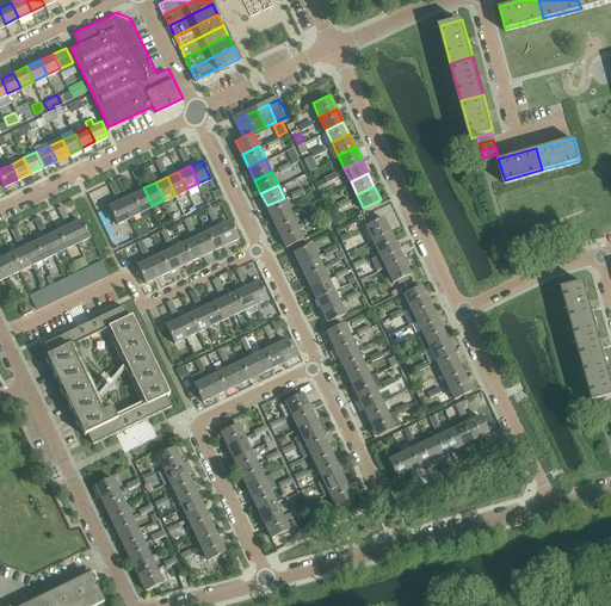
[(143,187),(133,193),(141,211),(152,205),(143,187)]
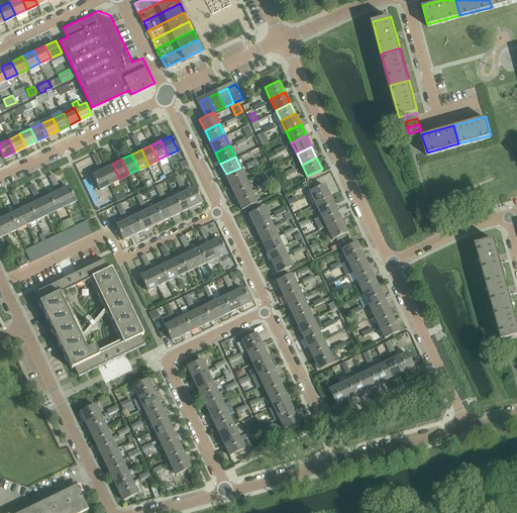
[(112,164),(102,169),(109,183),(119,179),(112,164)]
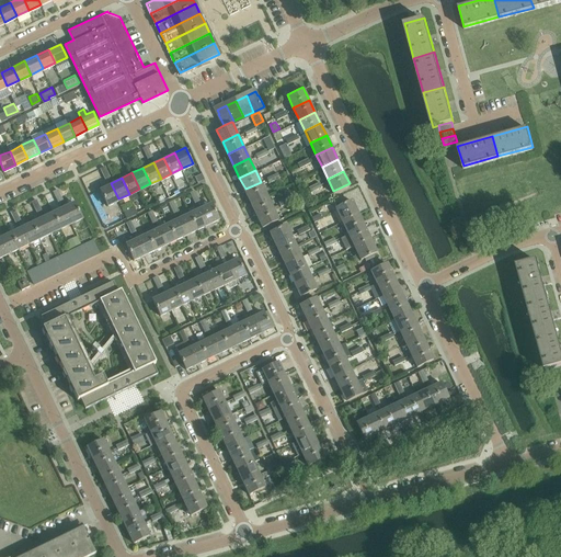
[(261,182),(245,189),(251,201),(266,193),(261,182)]
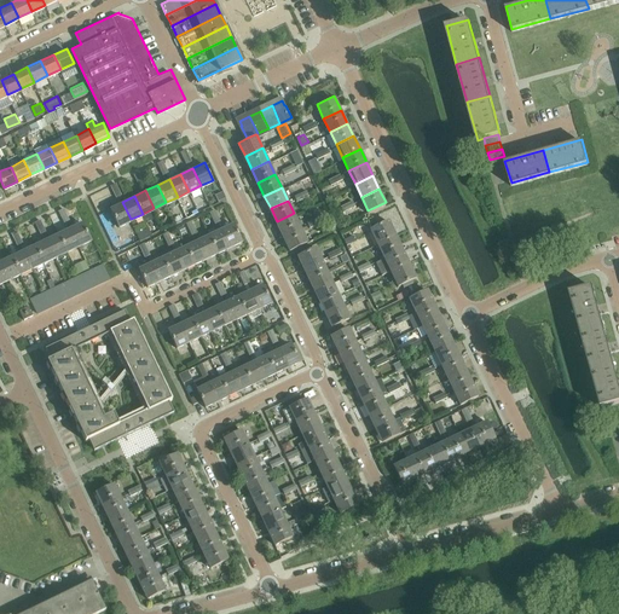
[(131,219),(122,202),(110,208),(119,225),(131,219)]
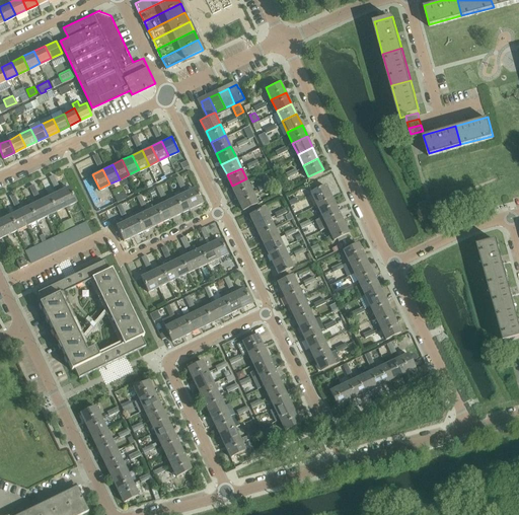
[(246,178),(232,186),(237,197),(251,190),(246,178)]
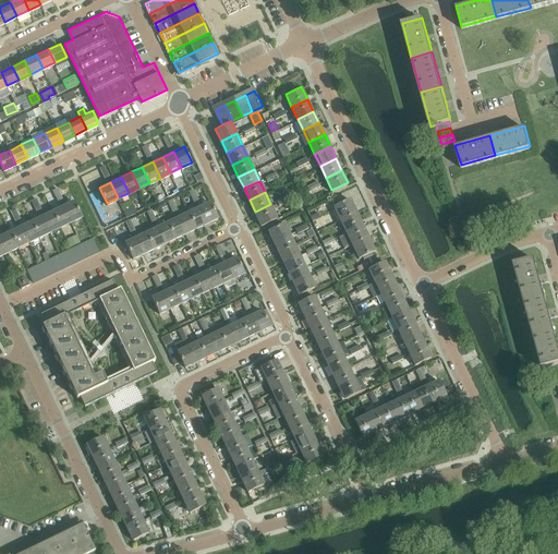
[(334,205),(340,218),(356,212),(350,197),(346,199),(344,196),(337,200),(338,203),(334,205)]
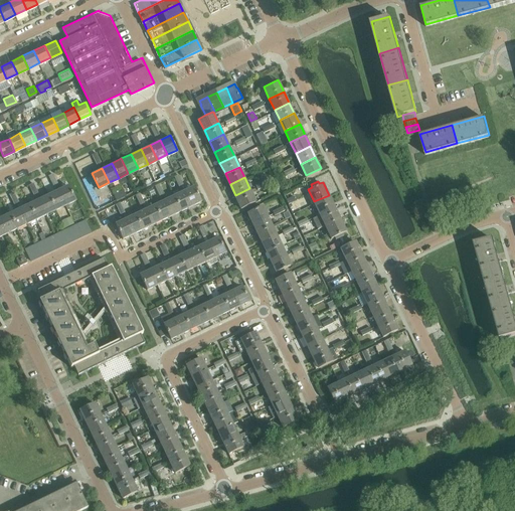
[(68,184),(58,188),(65,203),(75,198),(68,184)]
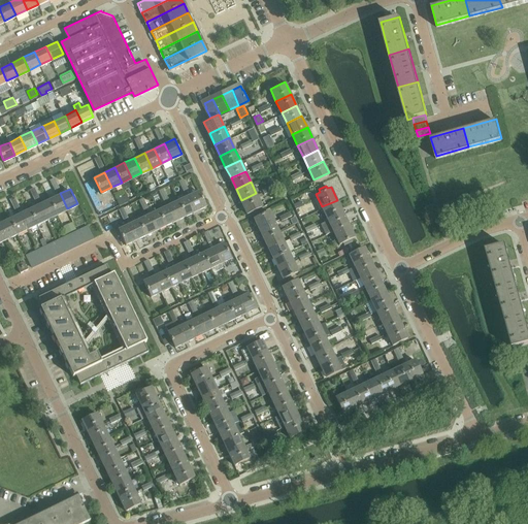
[(199,190),(189,194),(196,209),(206,204),(199,190)]
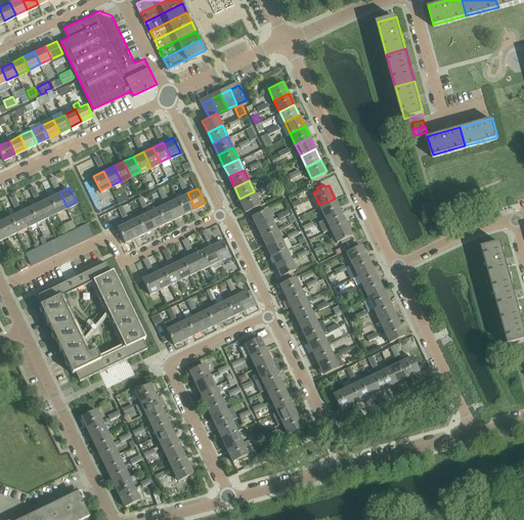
[(59,191),(49,197),(56,211),(67,207),(59,191)]
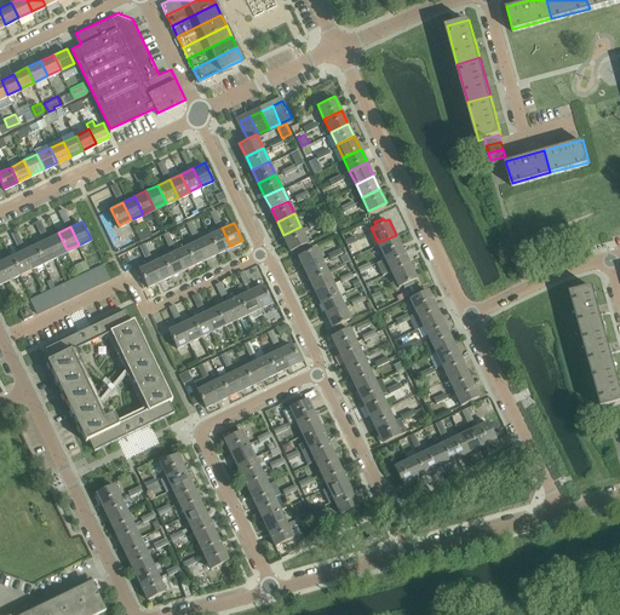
[(300,226),(283,235),(290,248),(308,241),(300,226)]
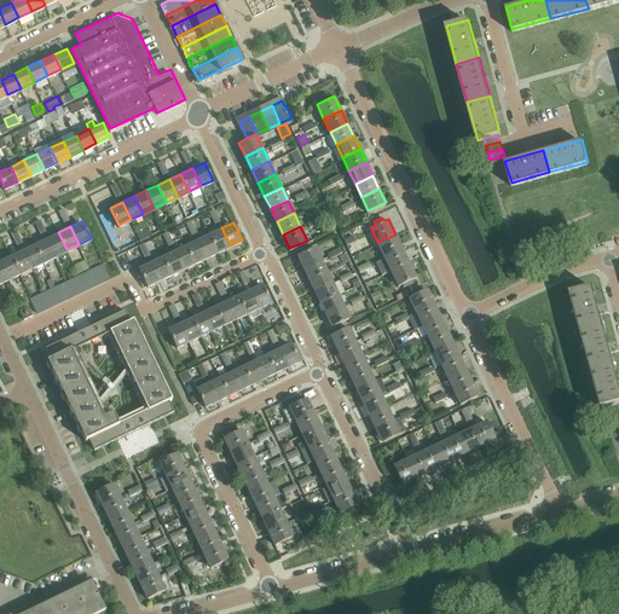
[(221,227),(209,233),(218,250),(230,245),(221,227)]
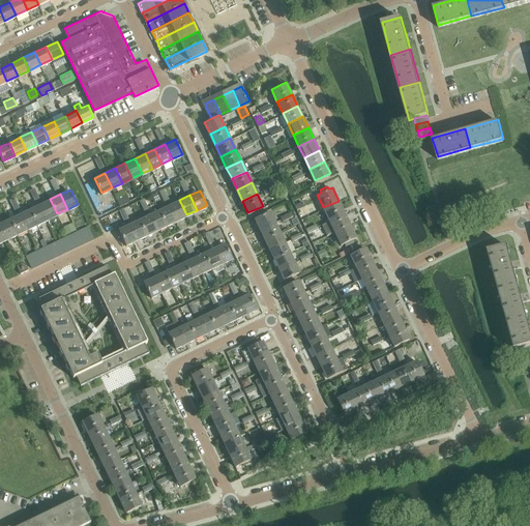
[(50,199),(40,204),(48,218),(57,213),(50,199)]
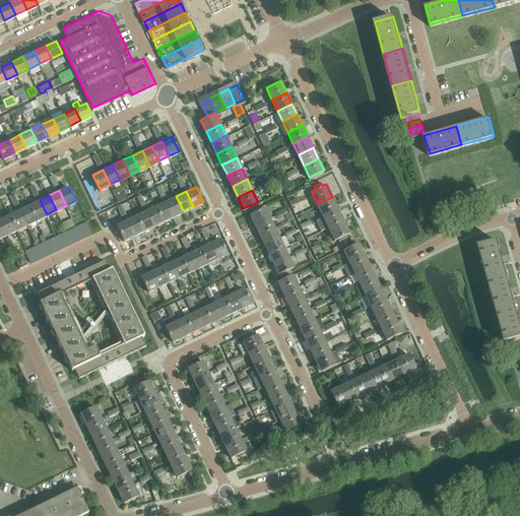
[(176,196),(167,201),(173,215),(183,210),(176,196)]
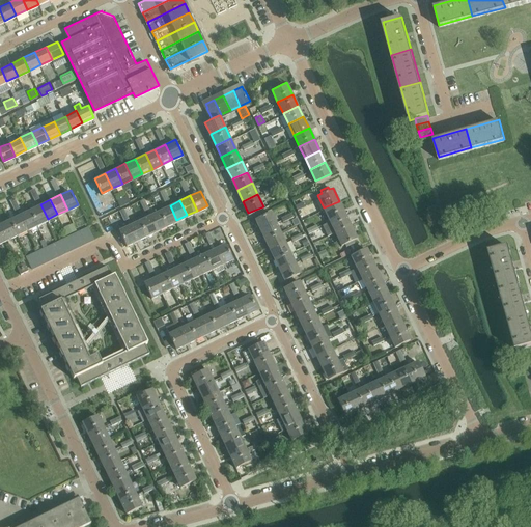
[(297,209),(305,204),(303,200),(295,203),(297,209)]
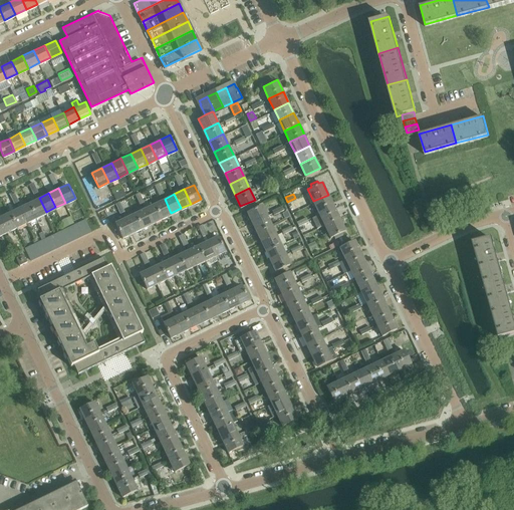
[(328,195),(313,201),(319,212),(333,205),(328,195)]
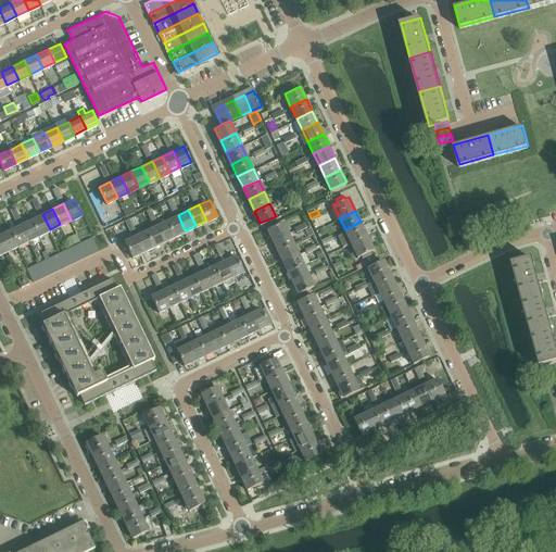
[(42,214),(32,218),(39,235),(50,229),(42,214)]
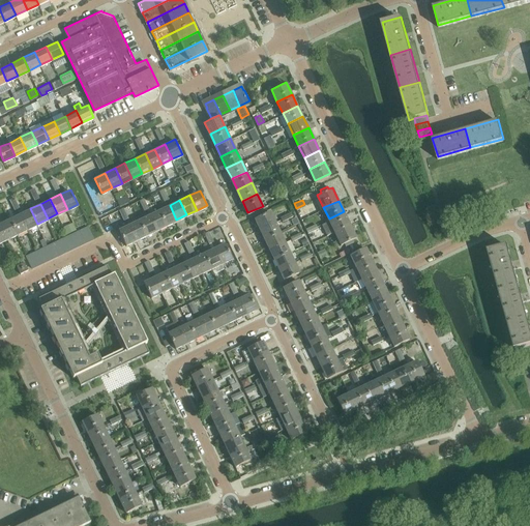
[(170,205),(159,209),(167,225),(176,220),(170,205)]
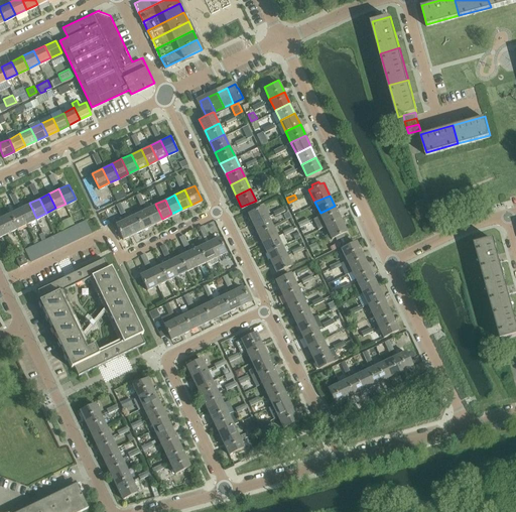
[(29,203),(19,208),(26,222),(36,218),(29,203)]
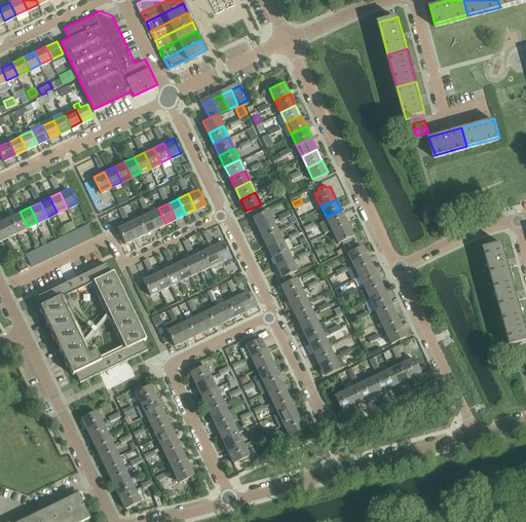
[(158,208),(148,213),(155,227),(165,223),(158,208)]
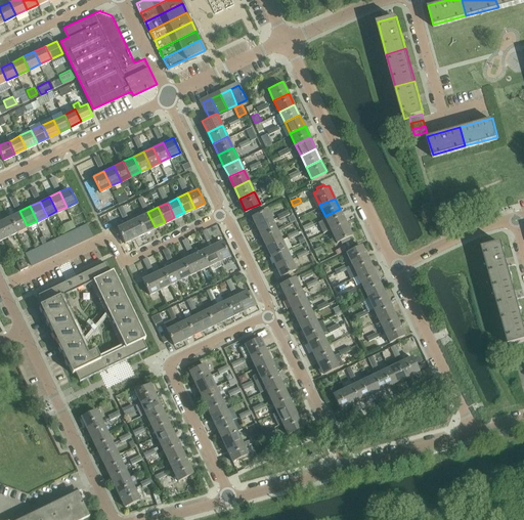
[(252,215),(257,225),(271,218),(266,208),(252,215)]
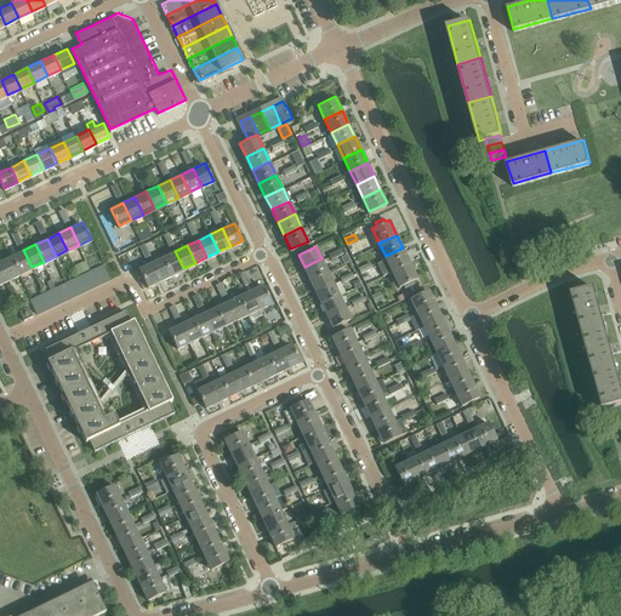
[(403,247),(386,256),(392,269),(409,261),(403,247)]
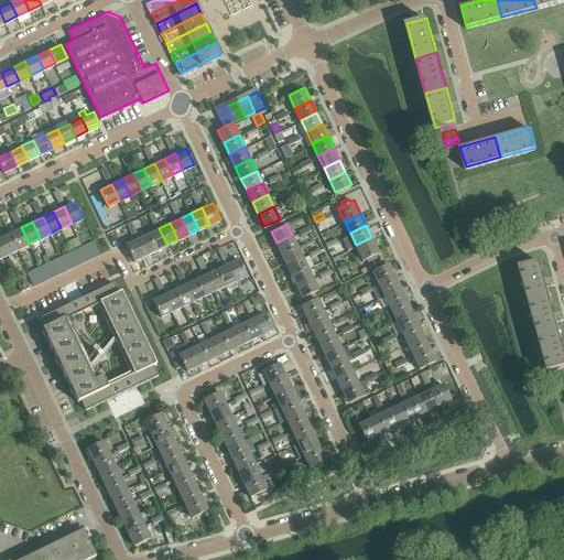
[(21,227),(11,233),(19,248),(29,243),(21,227)]
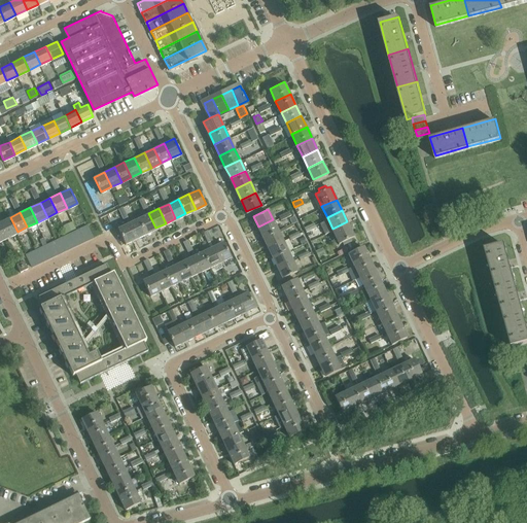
[(148,213),(139,217),(145,233),(155,228),(148,213)]
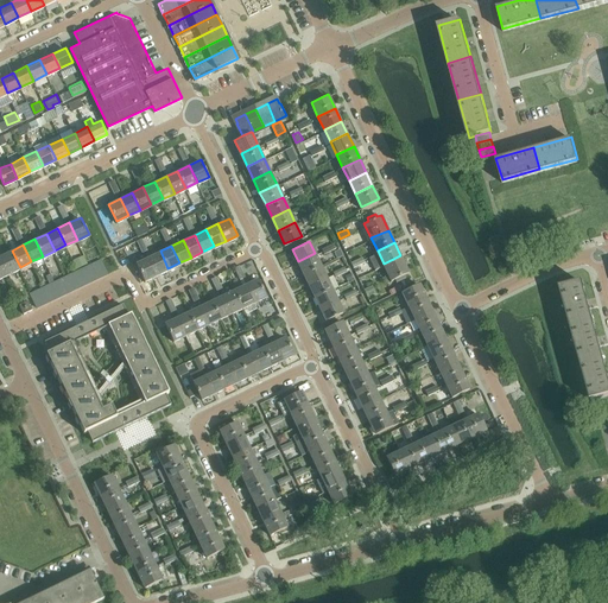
[(12,251),(0,255),(8,273),(20,267),(12,251)]
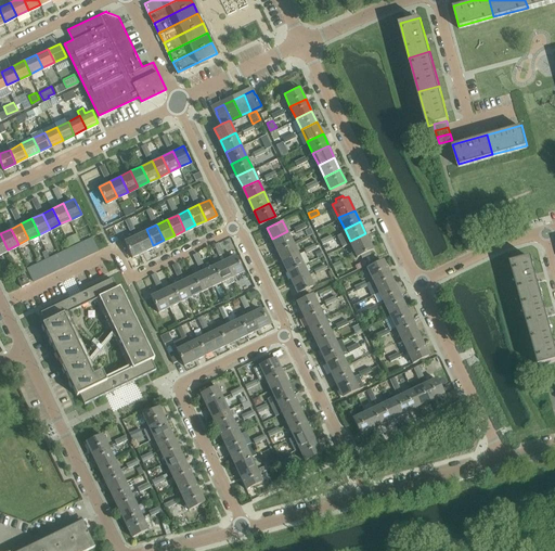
[(146,229),(136,234),(143,250),(153,245),(146,229)]
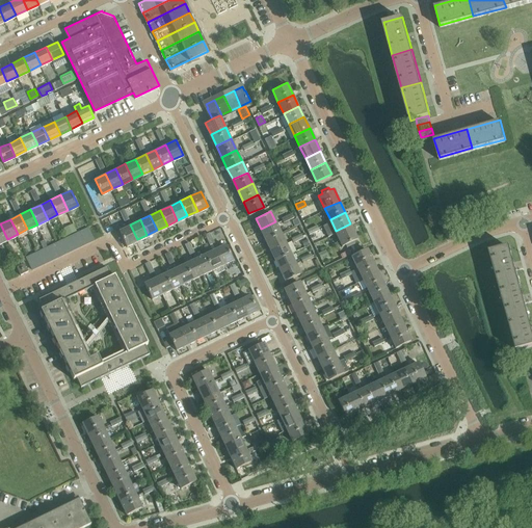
[(275,221),(261,229),(266,239),(281,232),(275,221)]
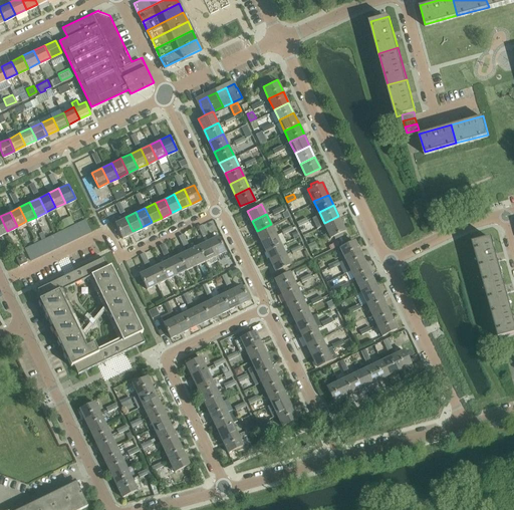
[(338,216),(324,223),(330,236),(333,234),(335,237),(342,233),(341,231),(344,229),(338,216)]
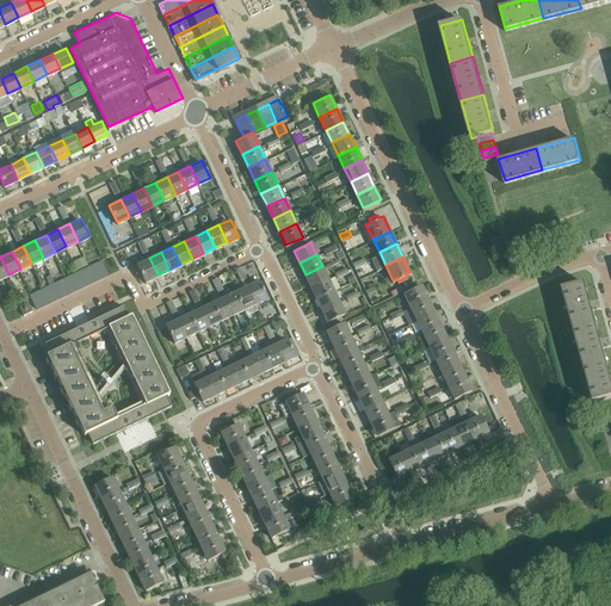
[(158,274),(149,258),(137,264),(146,280),(158,274)]
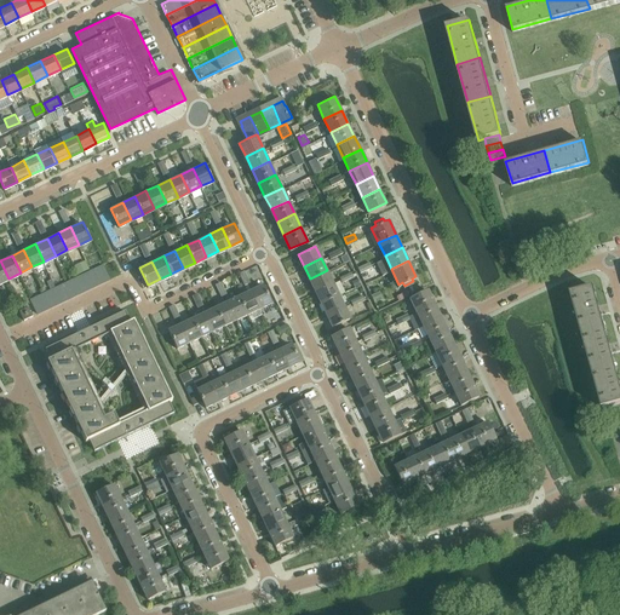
[(103,263),(95,266),(102,281),(109,277),(103,263)]
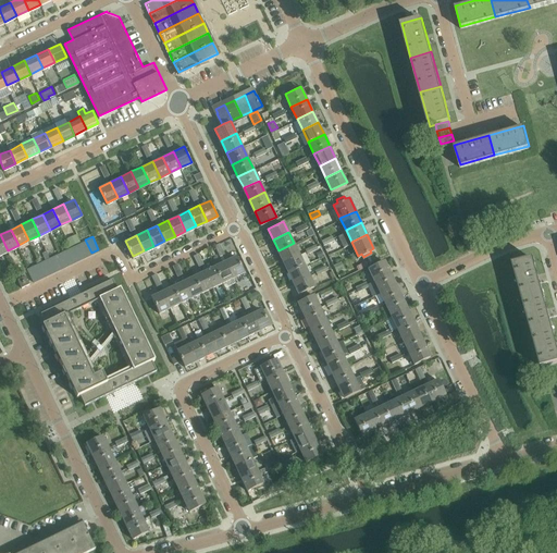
[(85,240),(78,243),(85,255),(91,253),(85,240)]
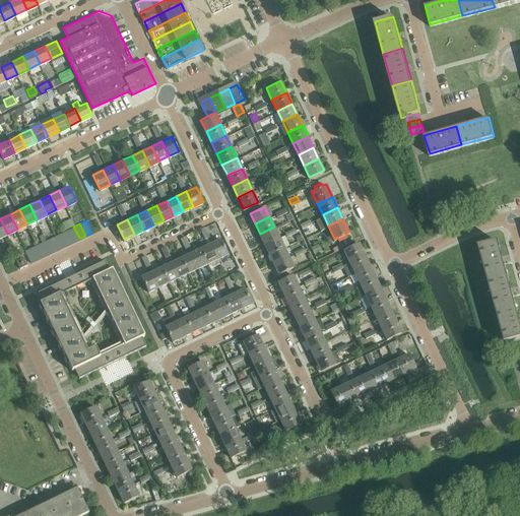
[(73,227),(68,230),(73,241),(79,238),(73,227)]
